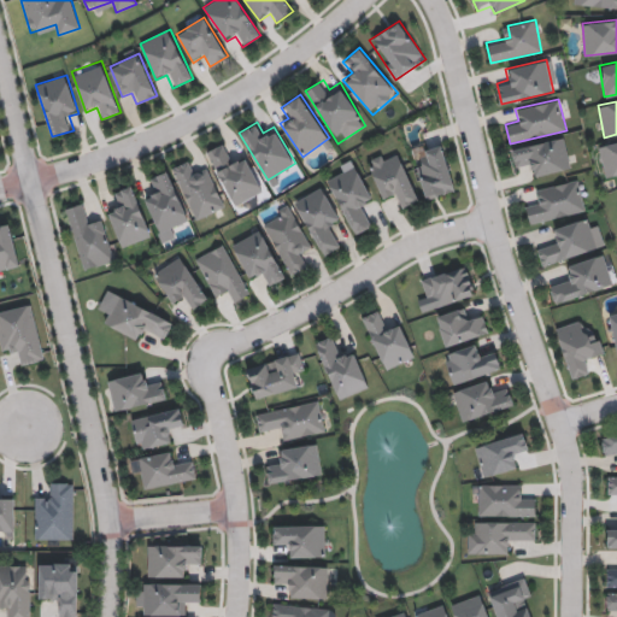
[(571,169),(532,176),(529,166),(516,170),(511,148),(565,137),(571,169)]
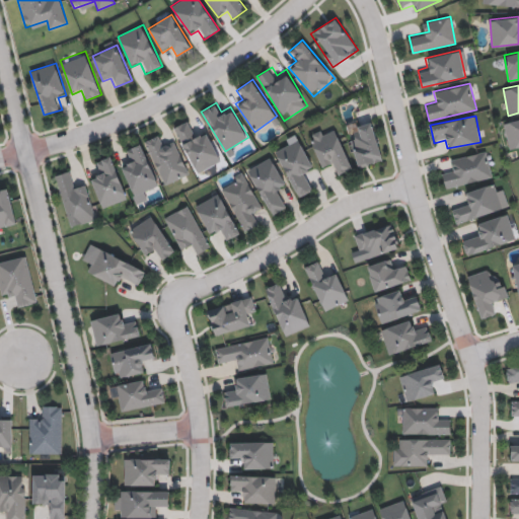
[(518,146),(509,148),(504,121),(518,118),(518,146)]
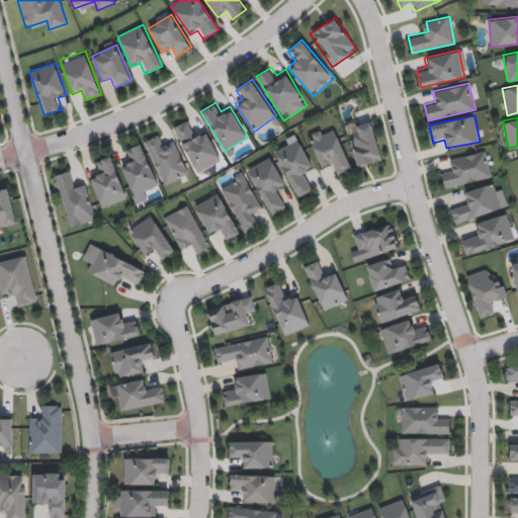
[(208,132),(222,163),(195,174),(174,125),(189,119),(197,137),(208,132)]
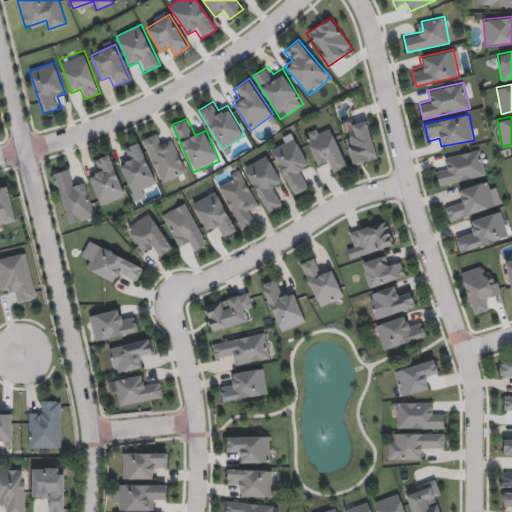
[(368,120),(378,158),(353,165),(346,137),(353,134),(351,124),(368,120)]
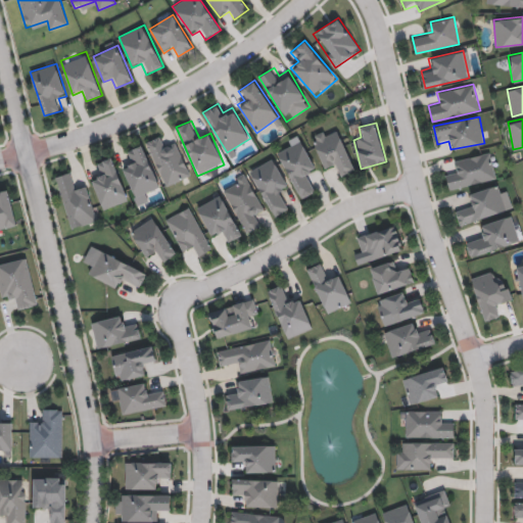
[(191,176),(164,186),(146,141),(162,135),(167,144),(176,140),(191,176)]
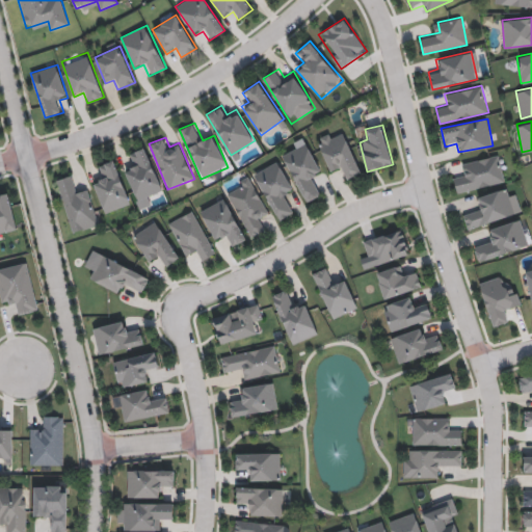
[(313,174),(322,194),(303,202),(282,149),(307,139),(319,170),(313,174)]
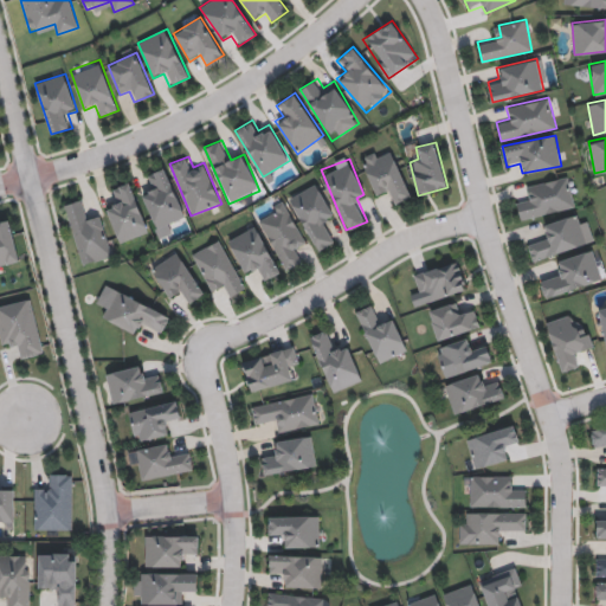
[(188,214),(159,230),(140,193),(150,188),(144,176),(163,167),(188,214)]
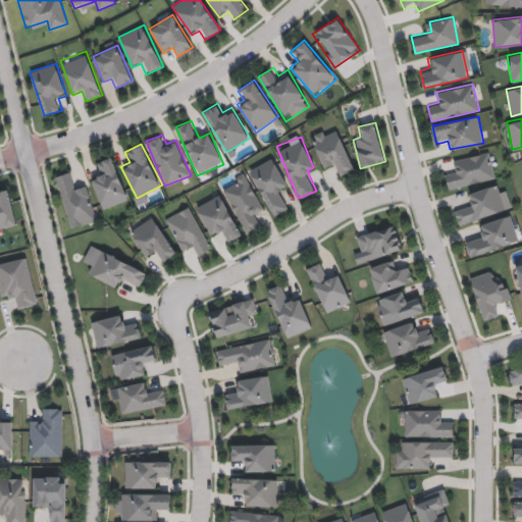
[(494,179),(448,189),(444,170),(454,168),(452,159),(489,152),(494,179)]
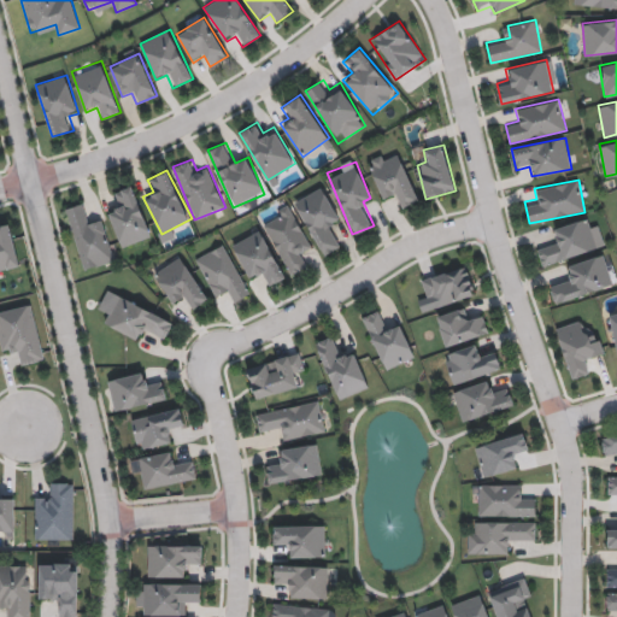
[(151,238),(121,247),(109,207),(117,205),(113,192),(135,186),(151,238)]
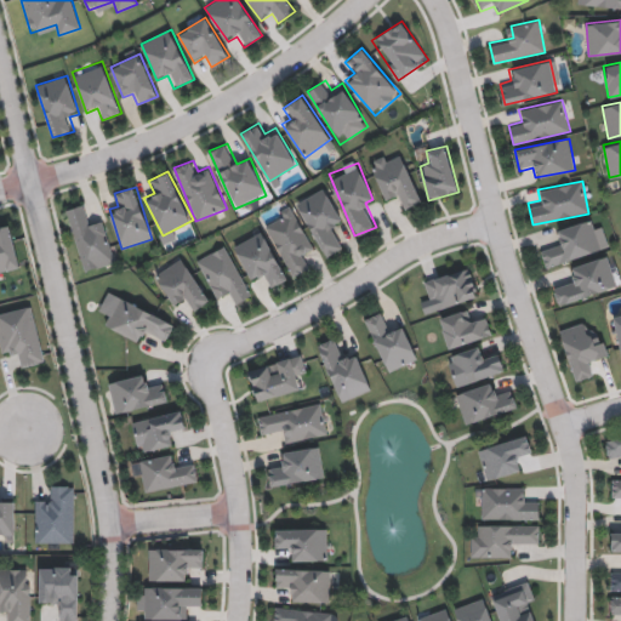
[(325,187),(342,221),(334,224),(345,248),(324,257),(296,201),(325,187)]
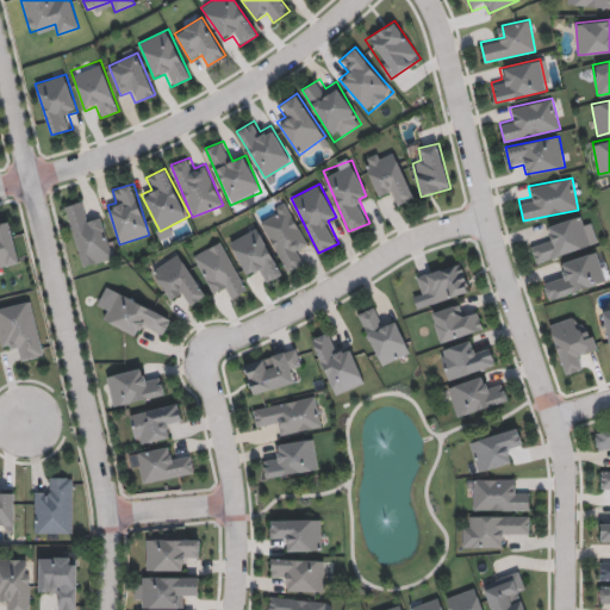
[(82,267),(64,205),(83,199),(89,222),(103,218),(113,257),(82,267)]
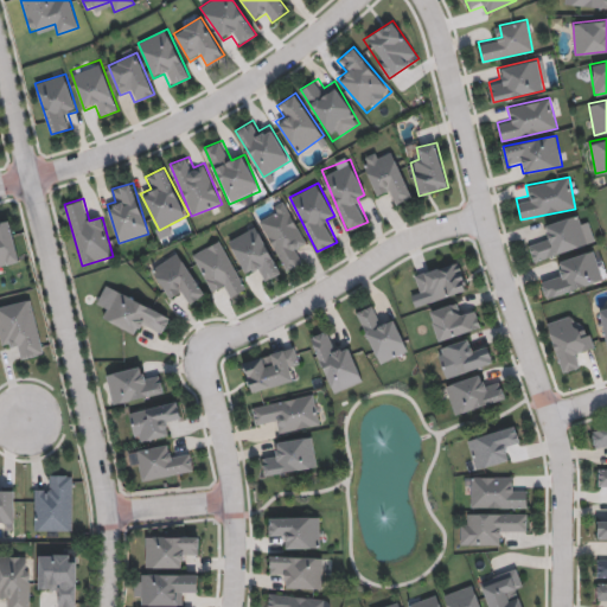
[(259,216),(287,202),(306,244),(298,249),(304,261),(283,270),(259,216)]
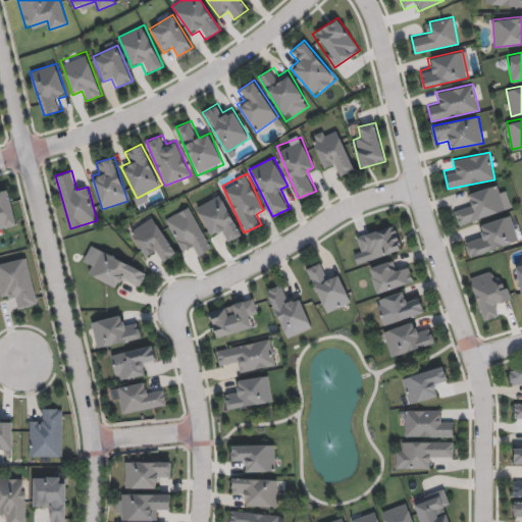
[(469,192),(504,183),(511,210),(459,224),(454,207),(472,202),(469,192)]
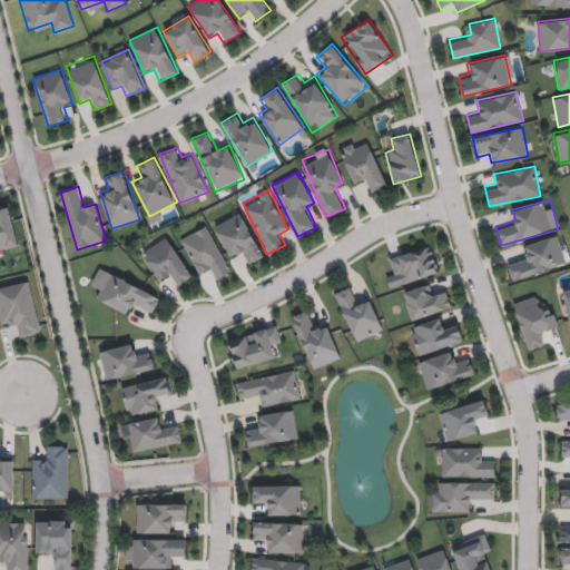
[(0,208),(10,207),(19,251),(0,254),(0,208)]
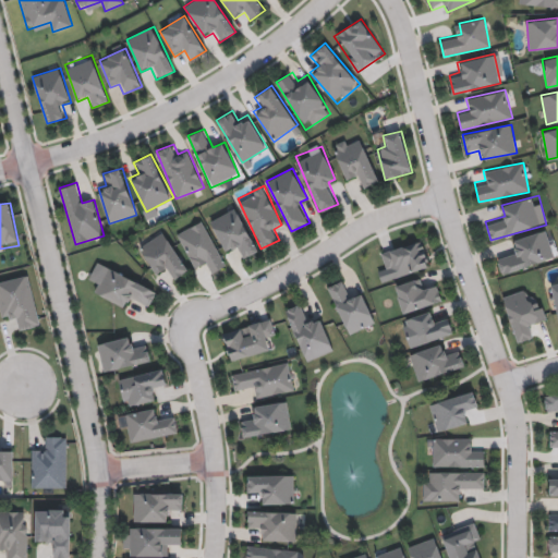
[(258,251),(241,258),(237,250),(227,254),(209,220),(237,207),(258,251)]
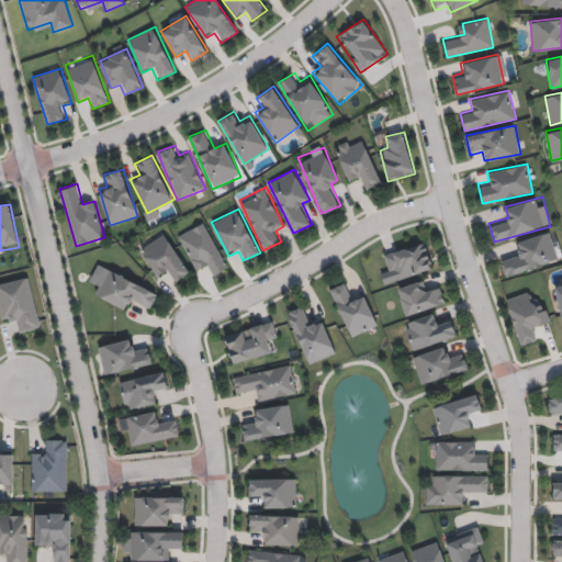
[(178,234),(205,222),(227,268),(211,276),(206,266),(194,271),(178,234)]
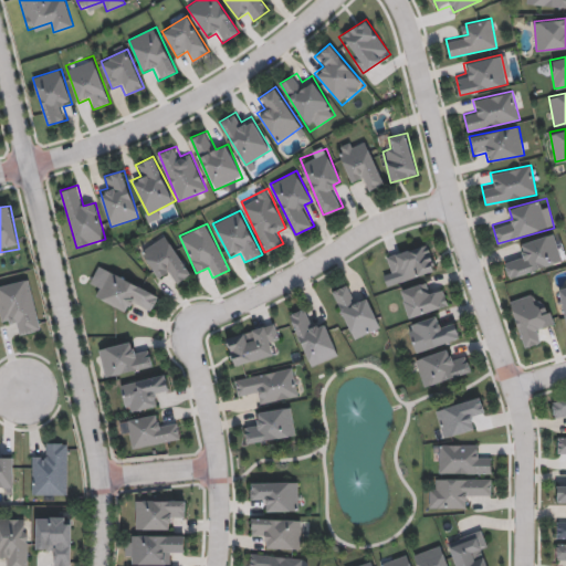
[(563,262),(509,278),(504,260),(525,253),(522,242),(555,233),(563,262)]
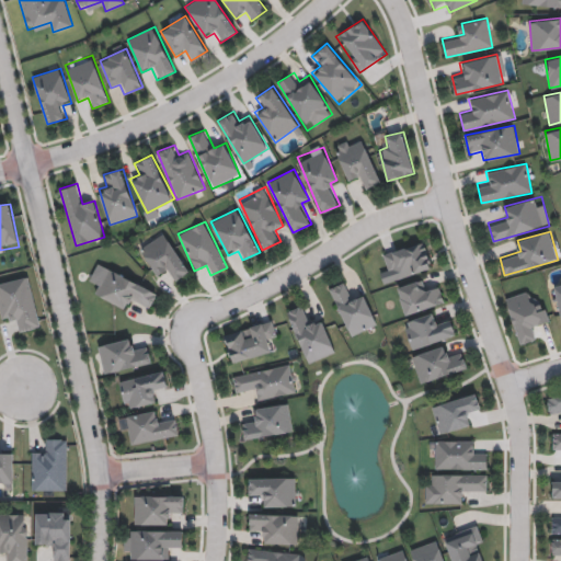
[(173,282),(167,272),(158,277),(139,248),(164,232),(190,272),(173,282)]
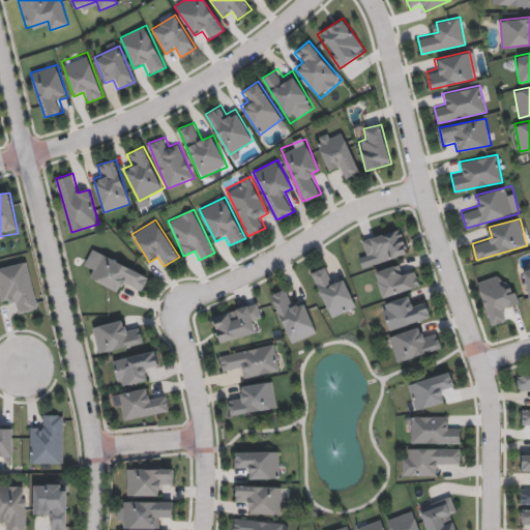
[(408,254),(367,264),(361,239),(402,229),(408,254)]
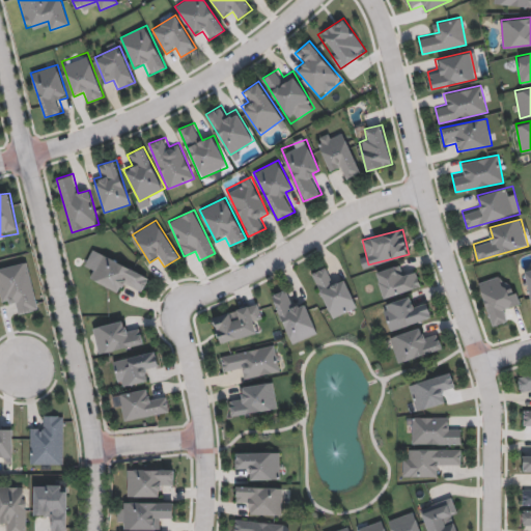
[(89,279),(101,254),(149,275),(141,294),(120,284),(118,291),(89,279)]
